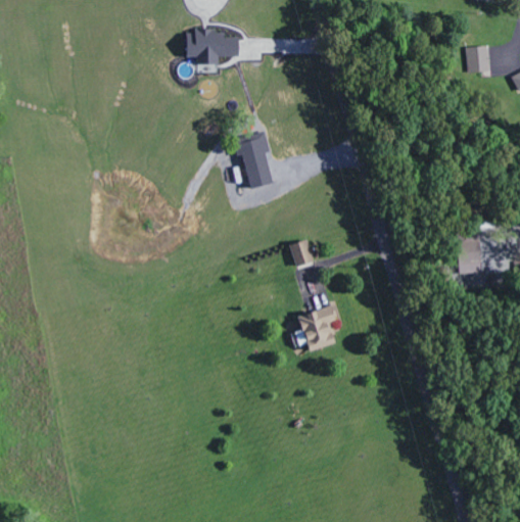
[(486,45),(465,48),(468,73),(489,69),(486,45)]
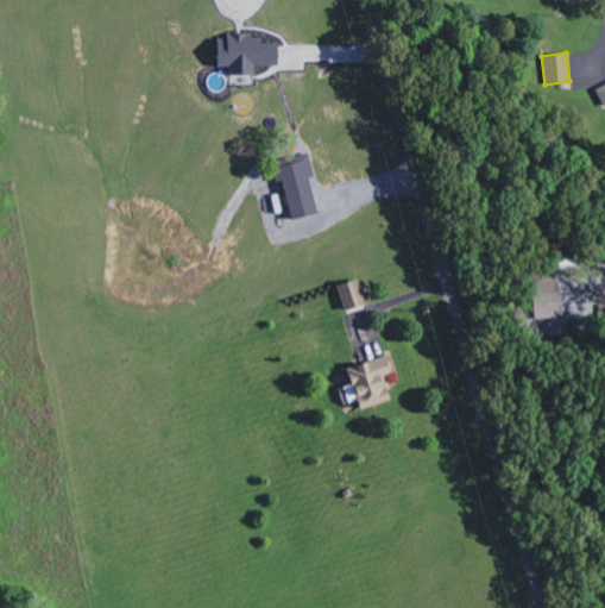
[(604,105),(604,82),(594,87),(603,106),(604,105)]
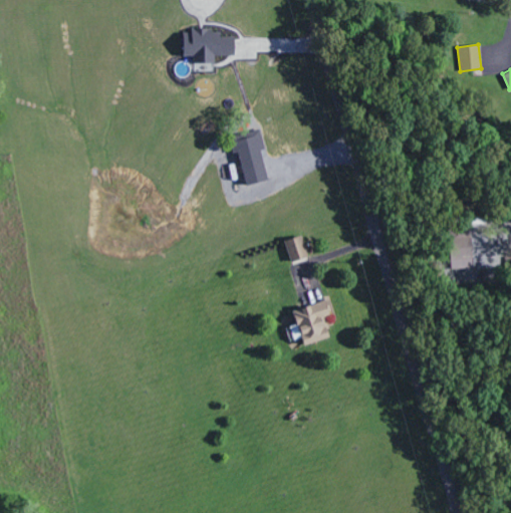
[(268,180),(261,150),(265,149),(261,135),(230,142),(233,154),(239,153),(246,185),(268,180)]
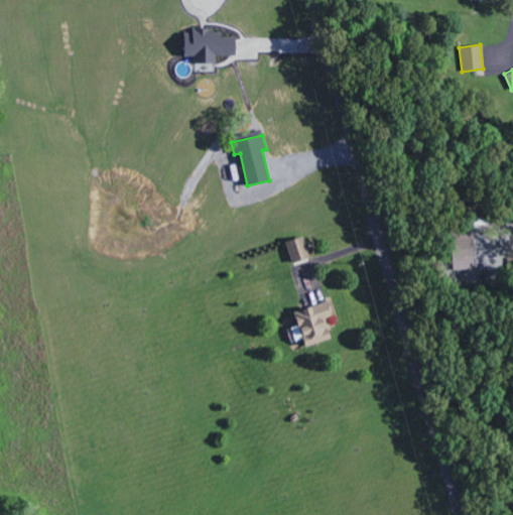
[(285,242),(292,263),(309,257),(302,236),(285,242)]
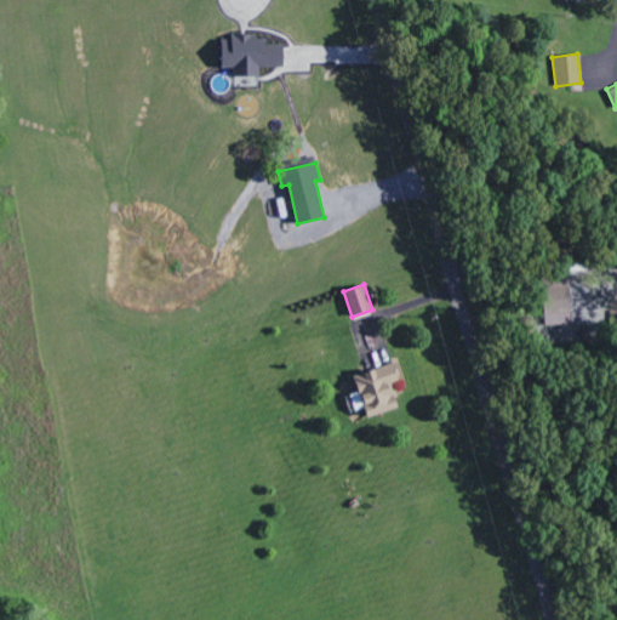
[(544,299),(544,324),(571,324),(570,299),(544,299)]
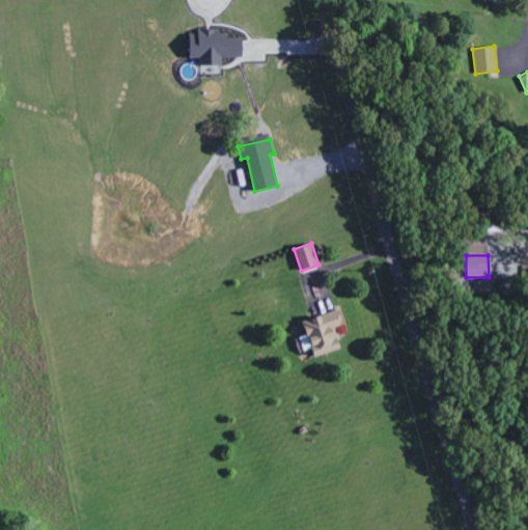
[(300,353),(313,349),(315,356),(341,349),(335,325),(342,323),(338,310),(303,321),(307,335),(296,338),(300,353)]
